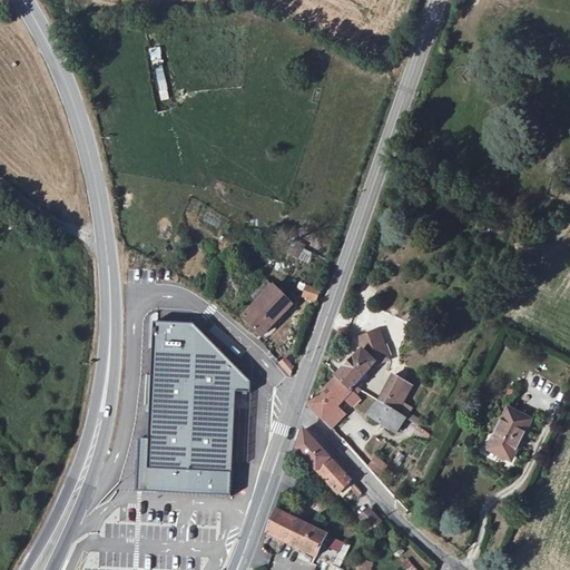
[(159,47),(149,48),(159,101),(169,99),(159,47)]
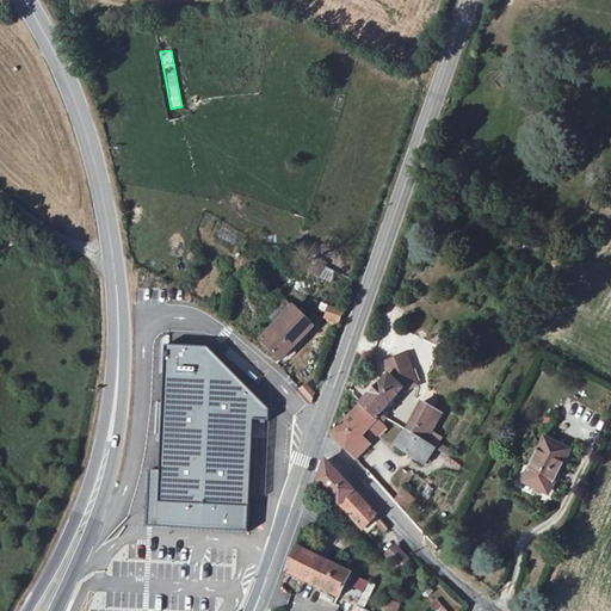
[(291,307),(257,341),(279,363),(314,328),(291,307)]
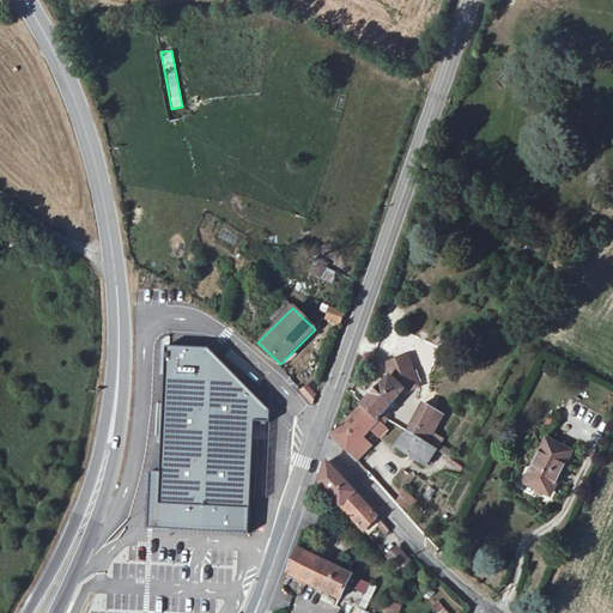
[(326,320),(340,325),(345,314),(329,308),(326,320)]
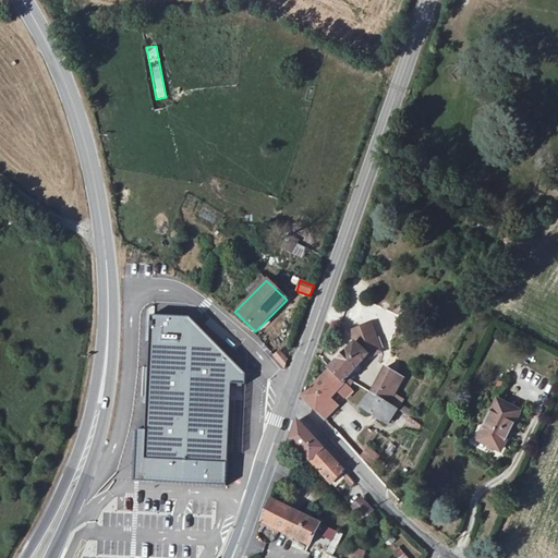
[(194,316),(154,315),(149,431),(138,429),(137,482),(230,484),(233,381),(245,381),(245,371),(194,316)]
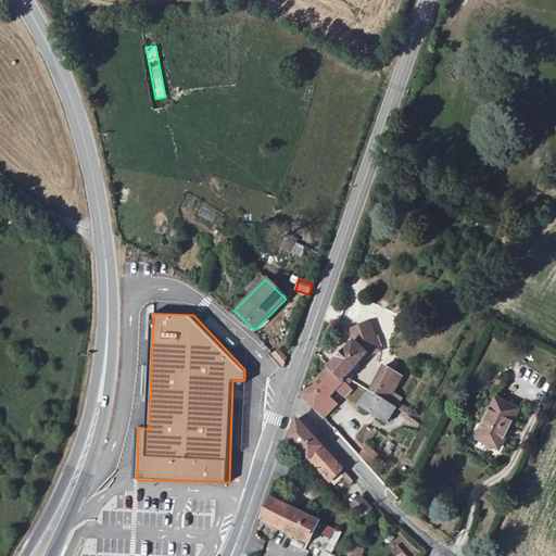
[(331,363),(333,364),(349,375),(371,350),(378,346),(370,323),(349,328),(353,342),(331,363)]
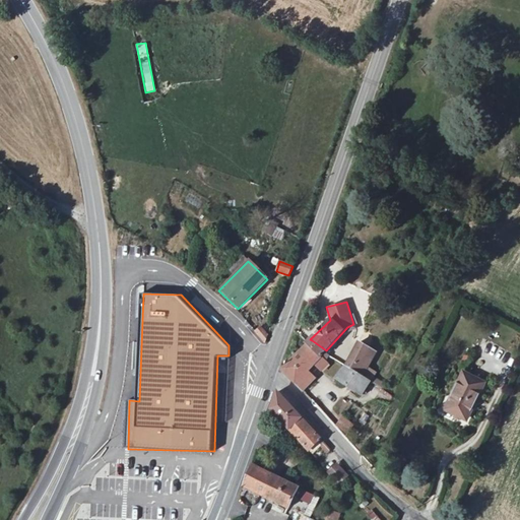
[(261,327),(256,332),(265,342),(267,335),(261,327)]
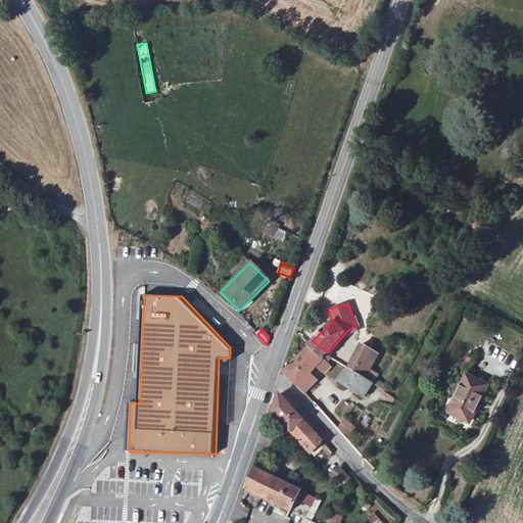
[(367,341),(355,364),(348,362),(345,367),(351,370),(347,380),(374,394),(377,389),(382,392),(386,383),(372,374),(375,366),(369,363),(376,347),(367,341)]
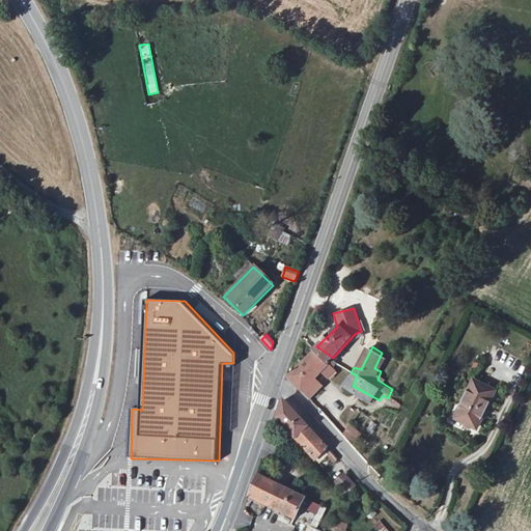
[(318,376),(333,358),(318,347),(294,371),(314,394),(323,384),(318,376)]
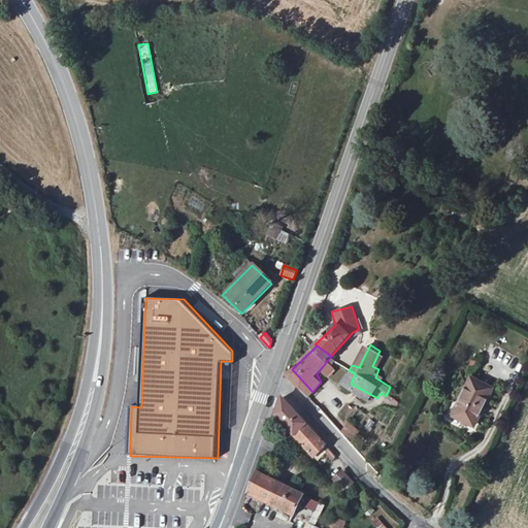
[(449,417),(470,427),(488,392),(466,381),(449,417)]
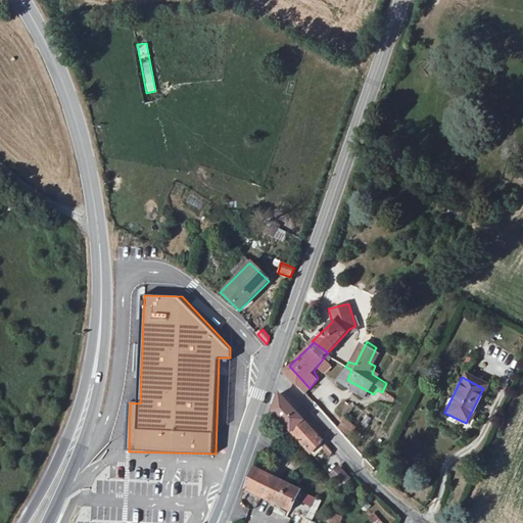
[(273,417),(304,445),(314,454),(324,443),(315,434),(298,418),(279,400),(273,417)]
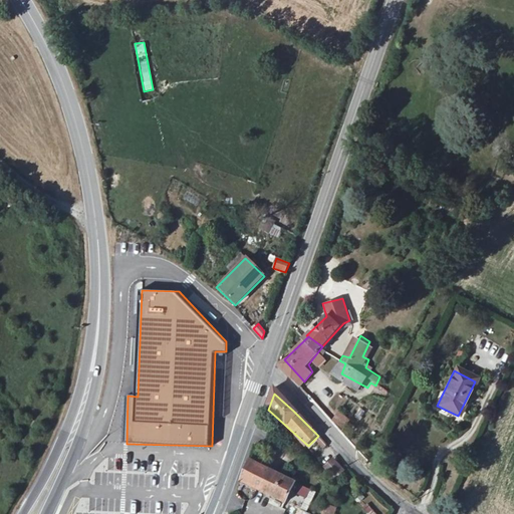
[(352,416),(360,420),(365,410),(357,407),(352,416)]
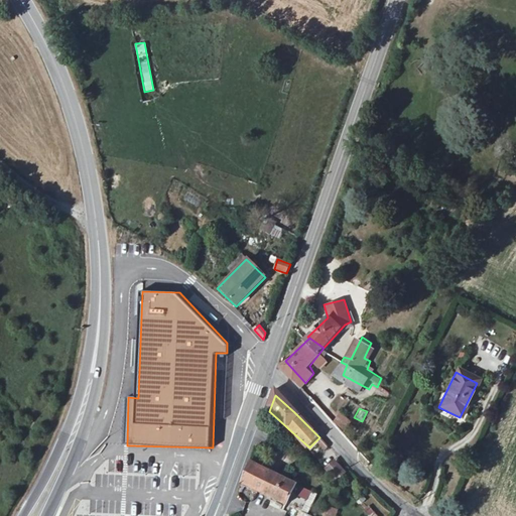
[(264,426),(252,462),(259,465),(270,429),(264,426)]
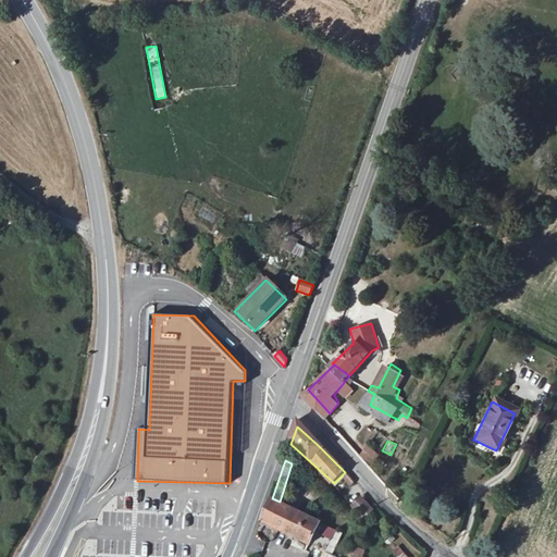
[(349,505),(362,519),(373,509),(361,495),(349,505)]
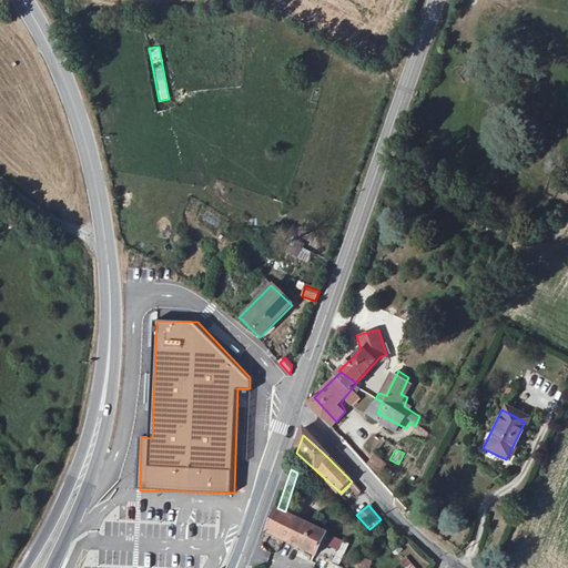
[(328,533),(285,511),(277,508),(269,530),(317,555),(328,533)]
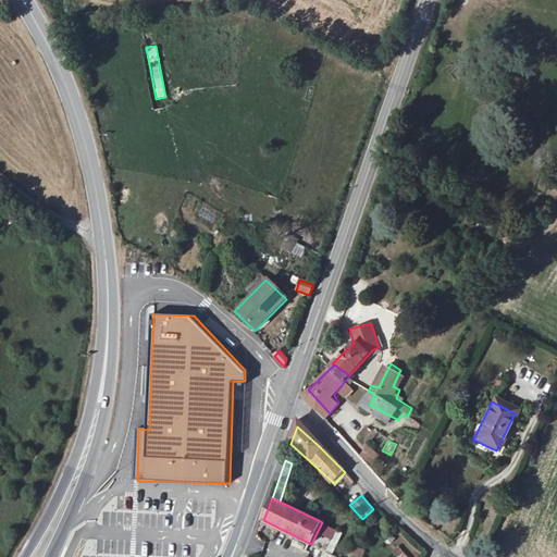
[(317,556),(318,556),(322,549),(312,545),(309,554),(317,556)]
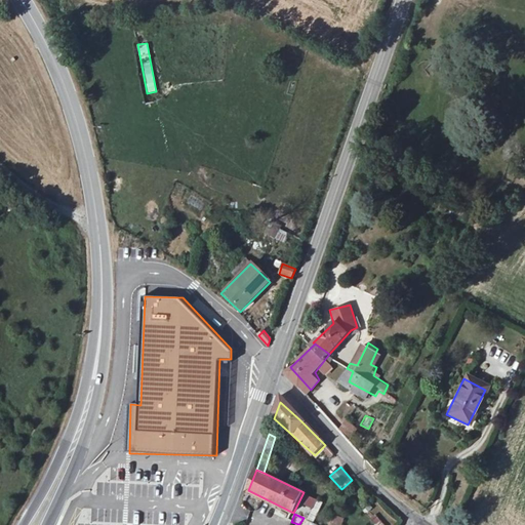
[(341,524),(345,518),(332,515),(328,524),(341,524)]
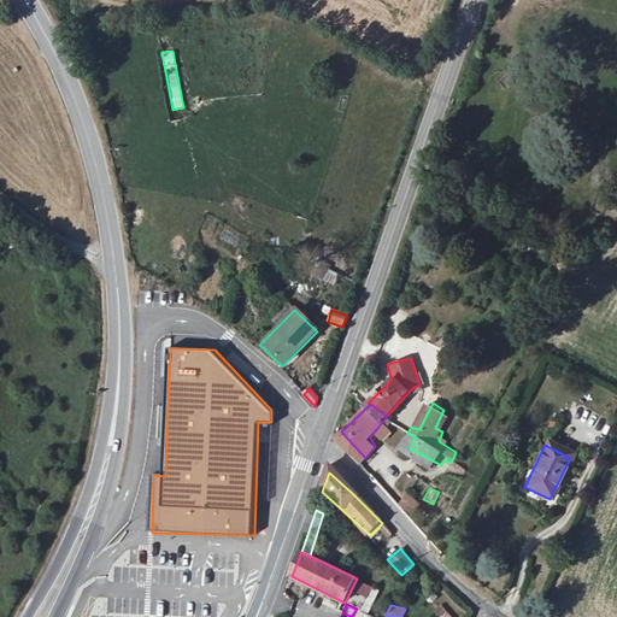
[(435,611),(440,616),(453,616),(442,605),(435,611)]
